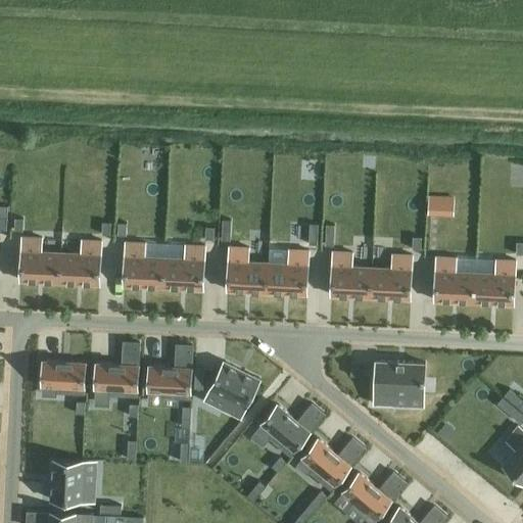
[(513,173),(522,173),(522,147),(514,147),(513,173)]
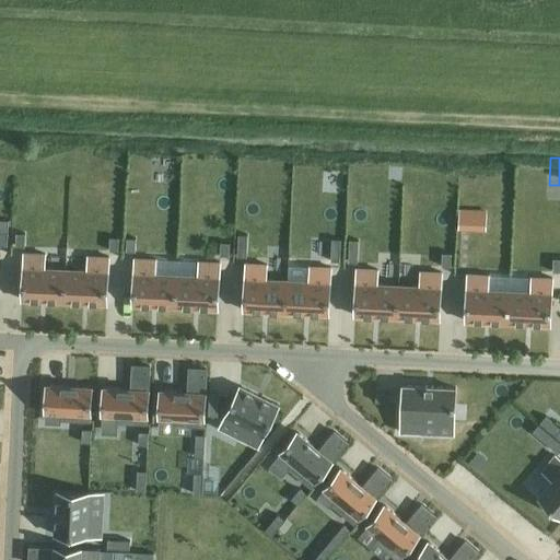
[(458,229),(471,229),(473,212),(459,212),(458,229)]
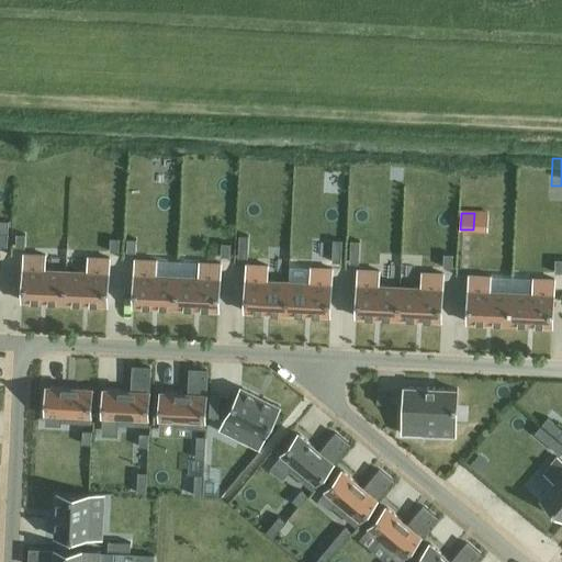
[(24,235),(15,235),(14,248),(24,249),(24,235)]
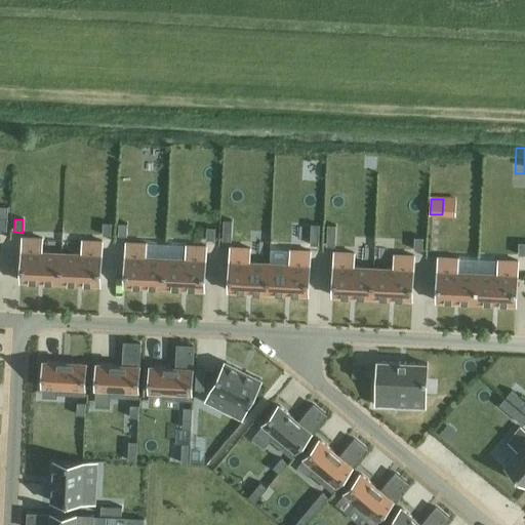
[(223,220),(221,242),(230,242),(232,221),(223,220)]
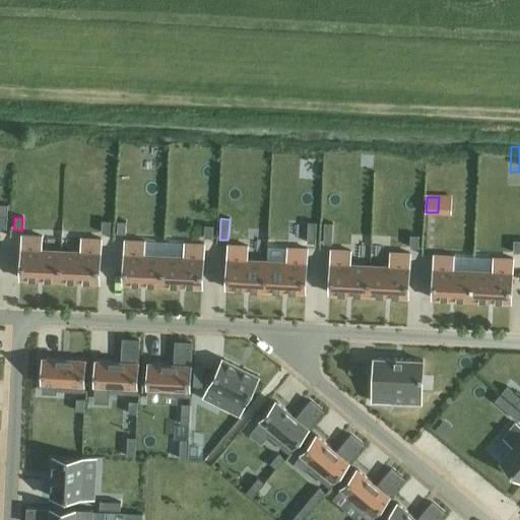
[(110,221),(101,221),(101,234),(109,234),(110,221)]
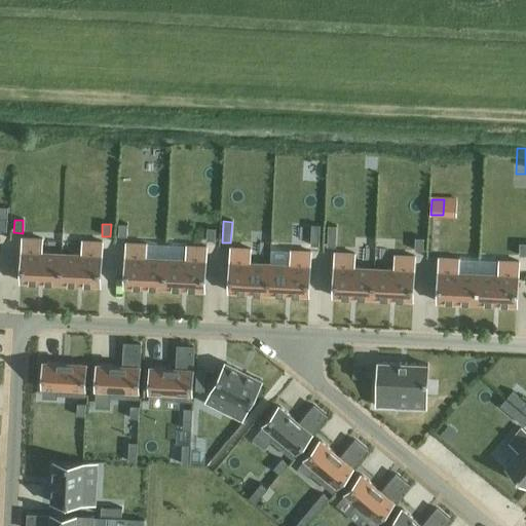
[(126,225),(118,224),(117,237),(126,237),(126,225)]
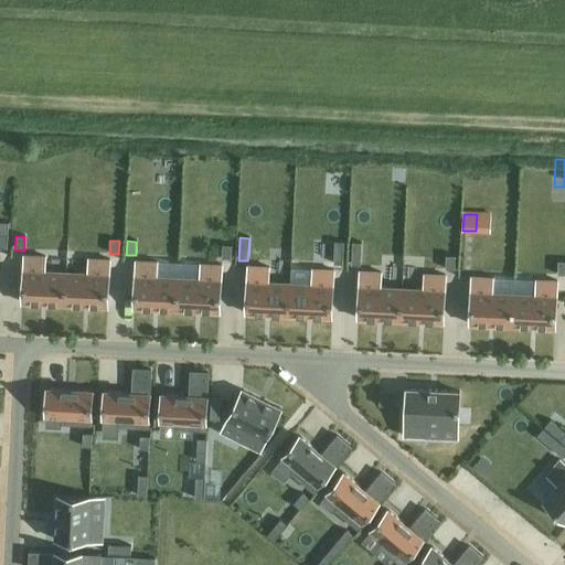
[(334,242),(333,265),(342,265),(343,243),(334,242)]
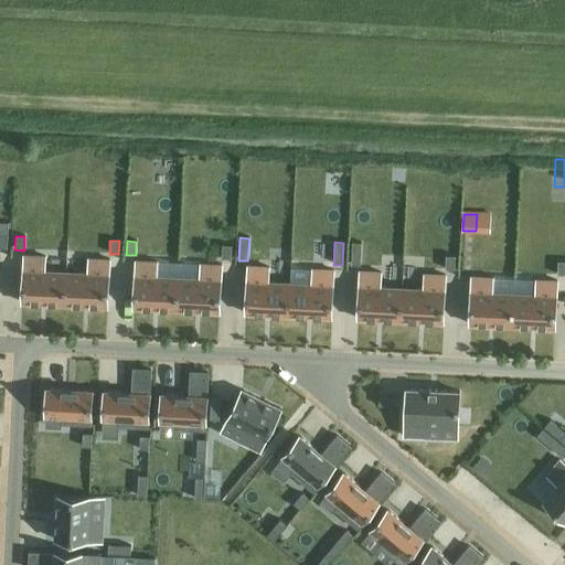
[(361,243),(352,243),(350,266),(360,266),(361,243)]
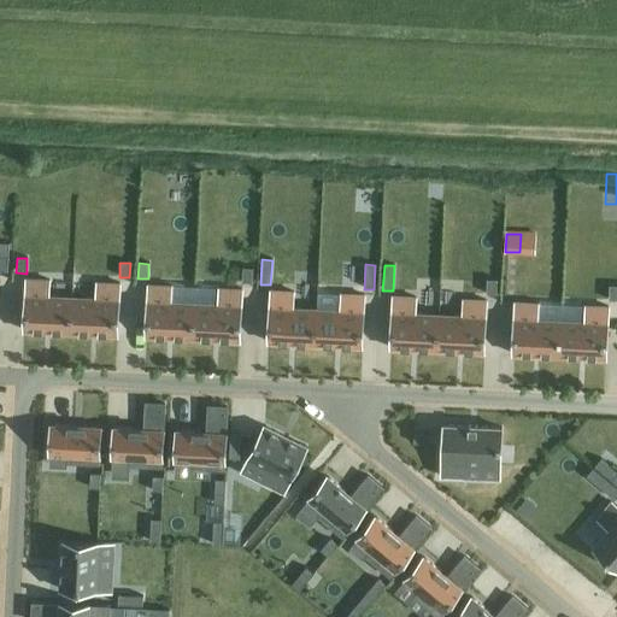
[(252,269),(242,268),(241,283),(252,283),(252,269)]
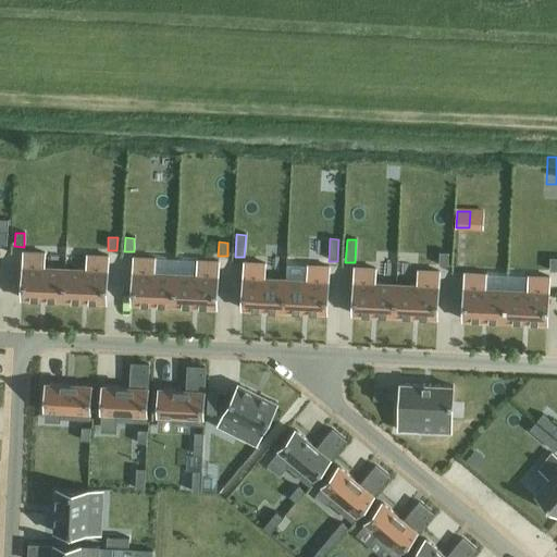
[(21,299),(63,301),(64,269),(44,268),(44,254),(23,252),(21,299)]
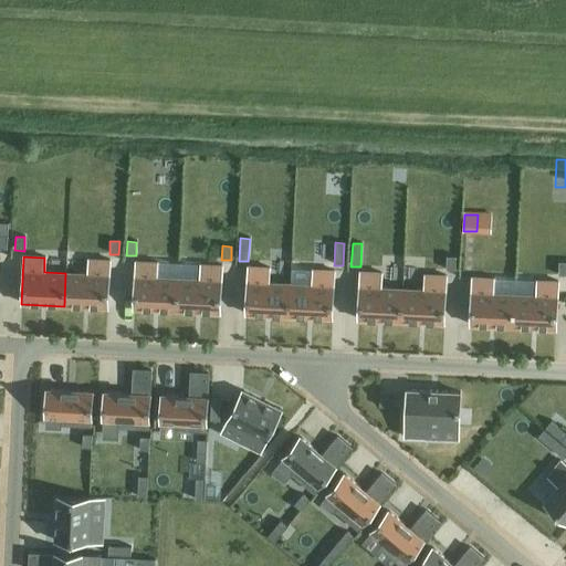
[(446,270),(454,271),(456,257),(446,257),(446,270)]
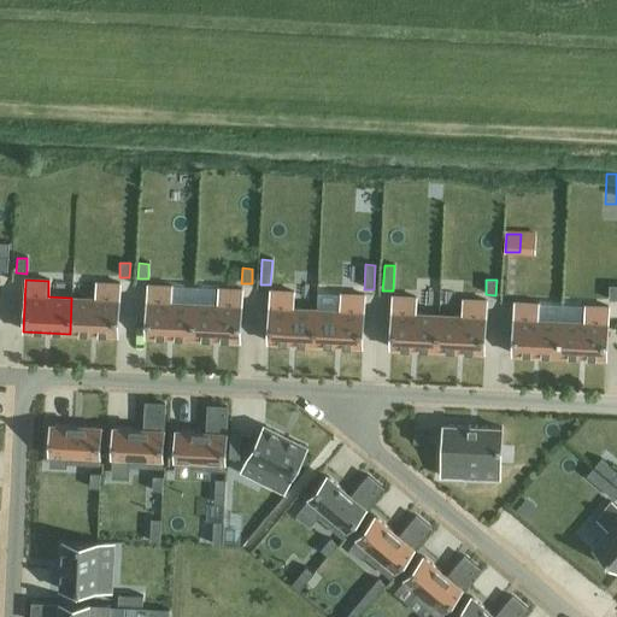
[(71,298),(70,334),(117,336),(119,285),(97,283),(95,299),(71,298)]
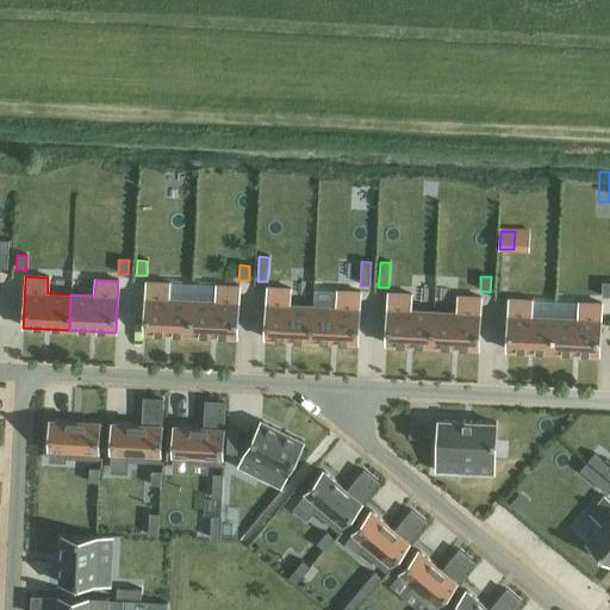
[(143,334),(190,336),(192,300),(168,299),(169,284),(145,282),(143,334)]
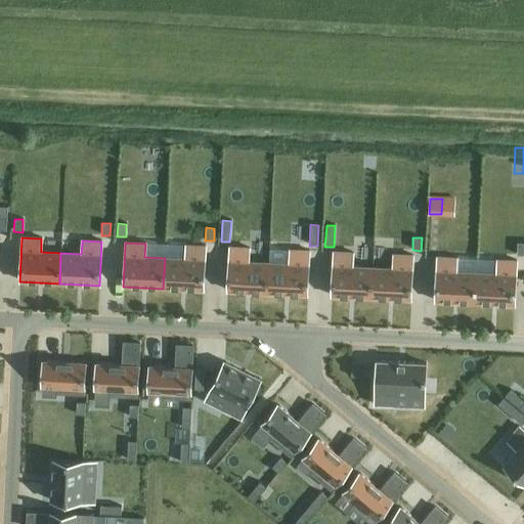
[(184,259),(165,258),(163,289),(203,291),(205,247),(185,246),(184,259)]
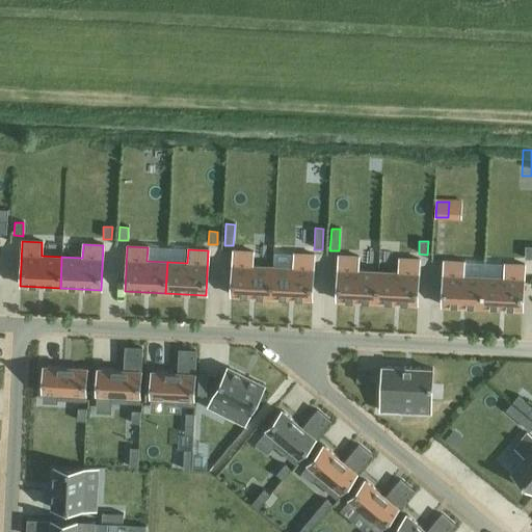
[(233,251),(231,296),(271,298),(272,267),(251,266),(253,253),(233,251)]
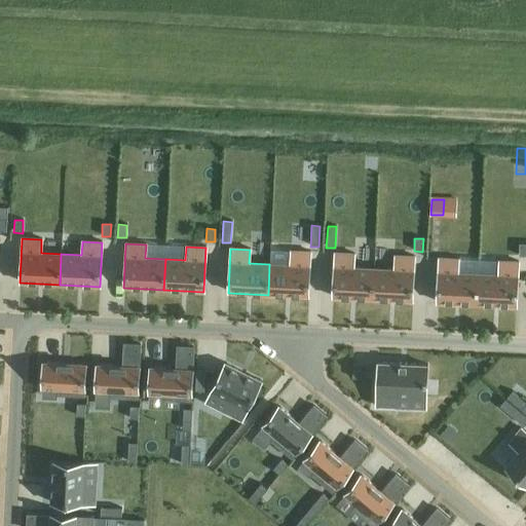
[(269,264),(268,295),(308,296),(309,252),(290,252),(290,265),(269,264)]
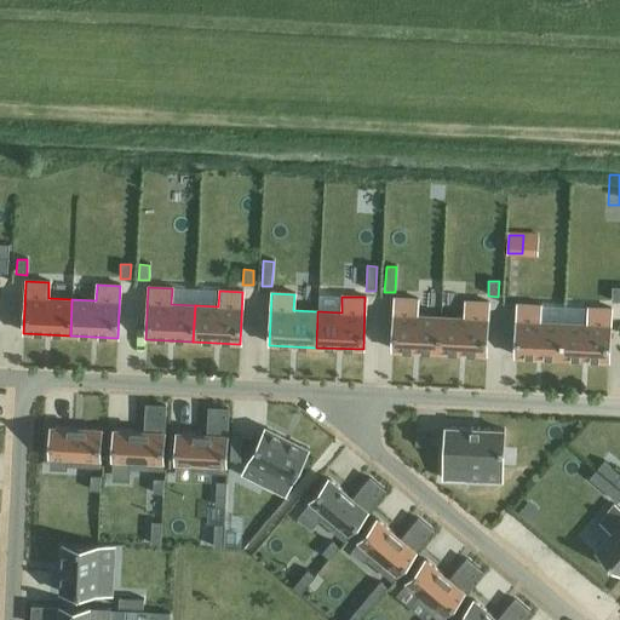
[(391,351),(438,352),(441,317),(417,316),(417,299),(394,299),(394,315),(391,351)]
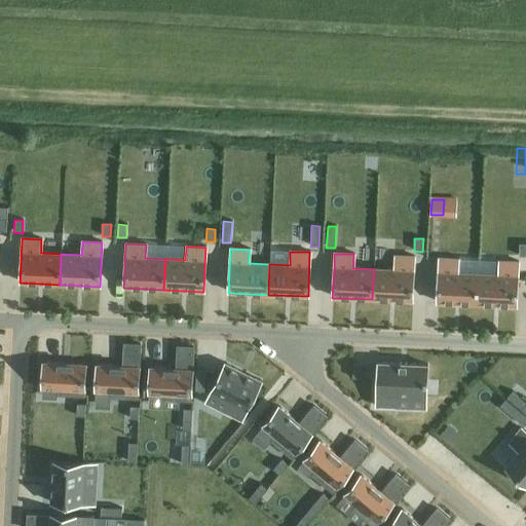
[(374,269),(372,299),(412,301),(413,270),(414,257),(395,256),(393,270),(374,269)]
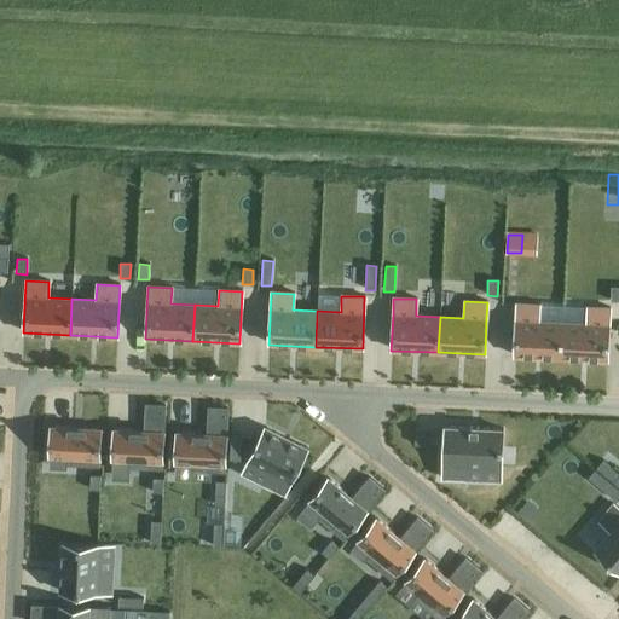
[(513,357),(560,359),(562,323),(538,322),(538,306),(515,305),(513,357)]
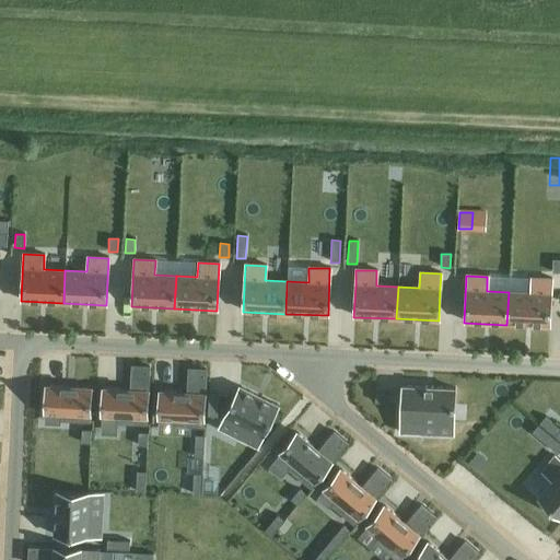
[(551,280),(531,279),(529,293),(509,292),(506,325),(549,327),(551,280)]
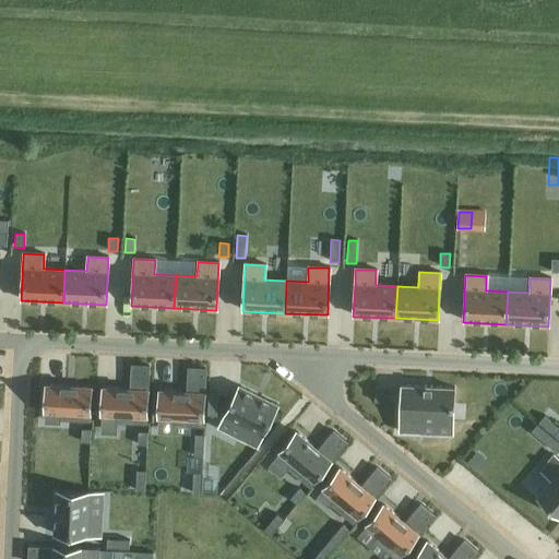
[(103,389),(100,415),(117,416),(117,423),(145,424),(145,417),(147,391),(149,366),(131,366),(130,390),(103,389)]
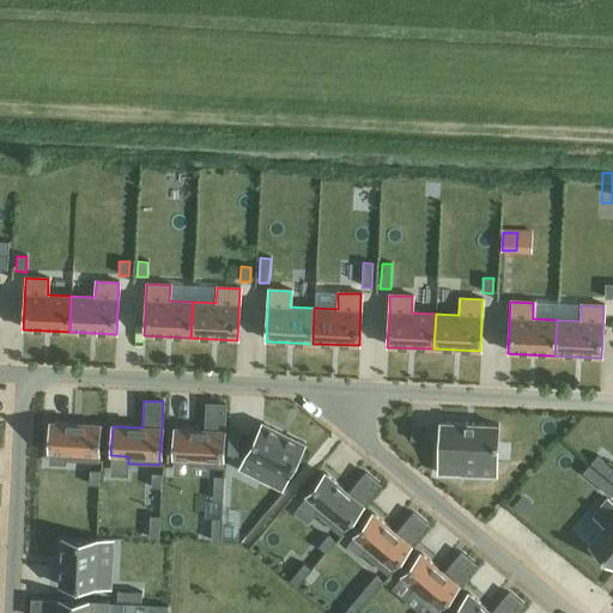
[(175,429),(173,459),(190,459),(190,466),(222,468),(223,461),(224,431),(225,405),(206,404),(205,430),(175,429)]
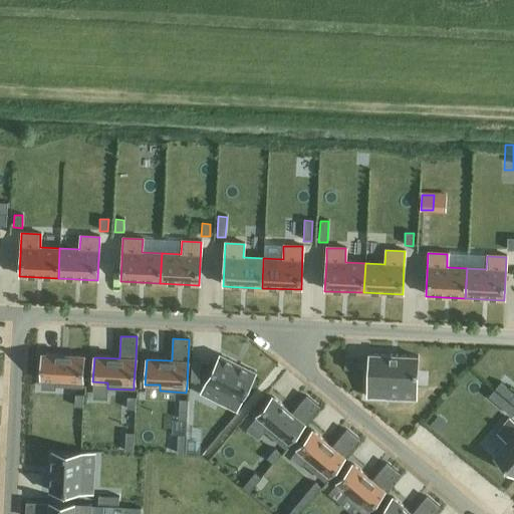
[(42,354),(40,379),(55,379),(55,386),(81,387),(82,381),(83,356),(42,354)]
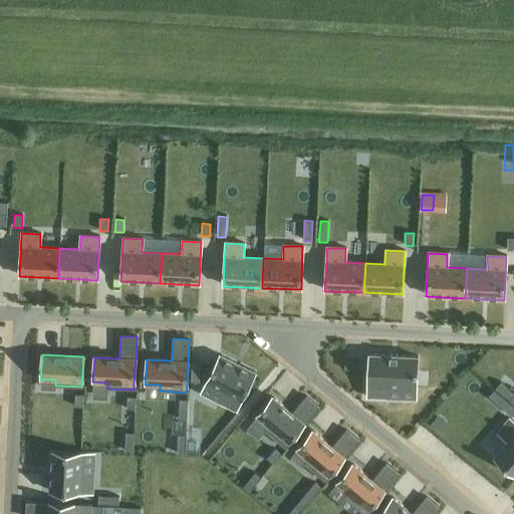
[(418,356),(368,354),(366,398),(387,399),(388,386),(416,388),(418,356)]
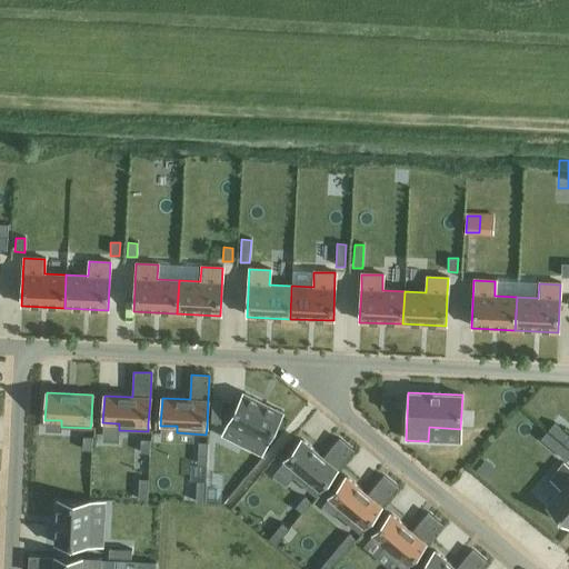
[(243,393),(228,422),(249,432),(242,446),(261,456),(268,442),(282,412),(243,393)]
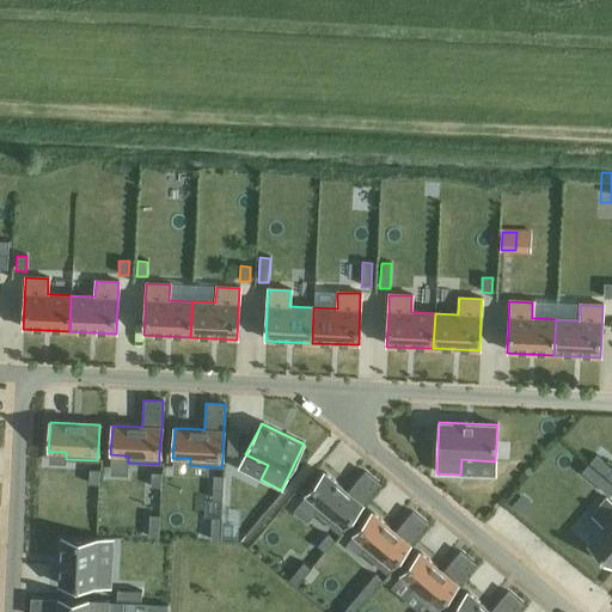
[(228,430),(227,456),(237,456),(238,432),(228,430)]
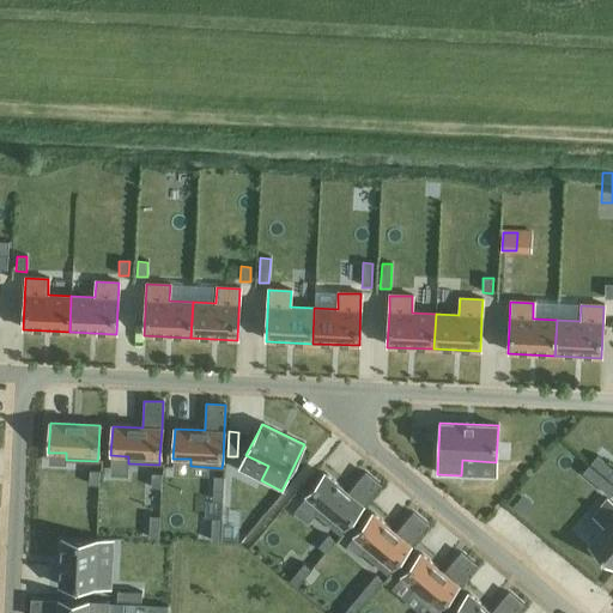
[(425,432),(411,431),(411,441),(425,442),(425,432)]
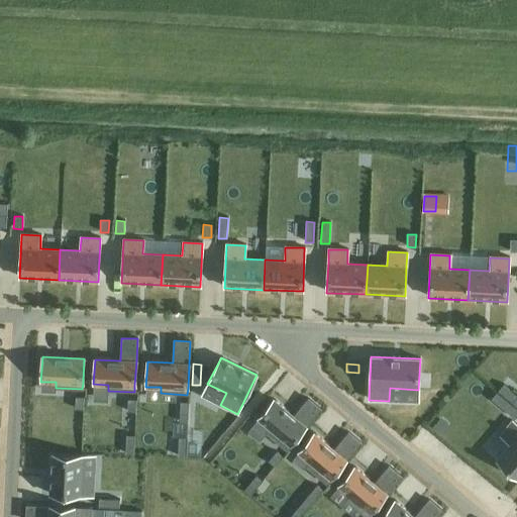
[(516,410),(496,393),(491,399),(514,419),(516,415),(516,410)]
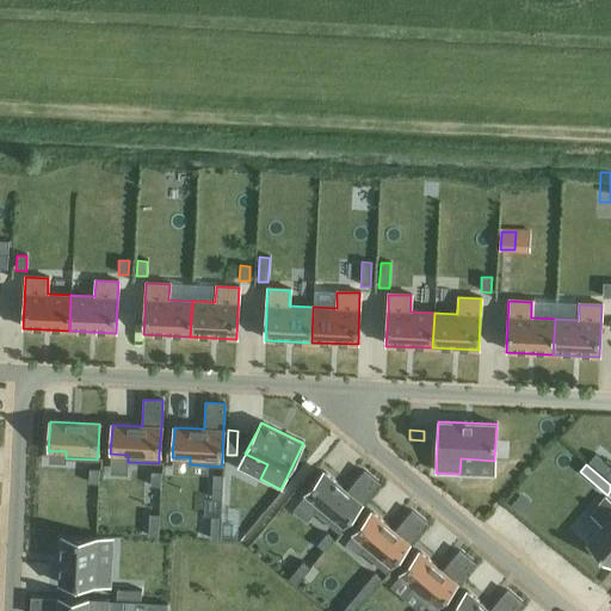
[(90,469),(88,483),(98,485),(99,469),(90,469)]
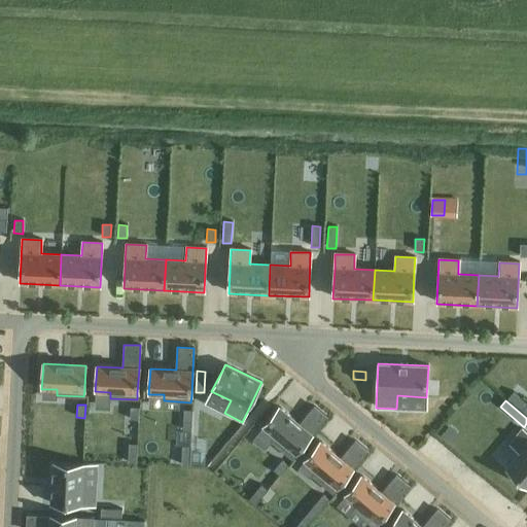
[(130,407),(130,420),(138,420),(139,408),(130,407)]
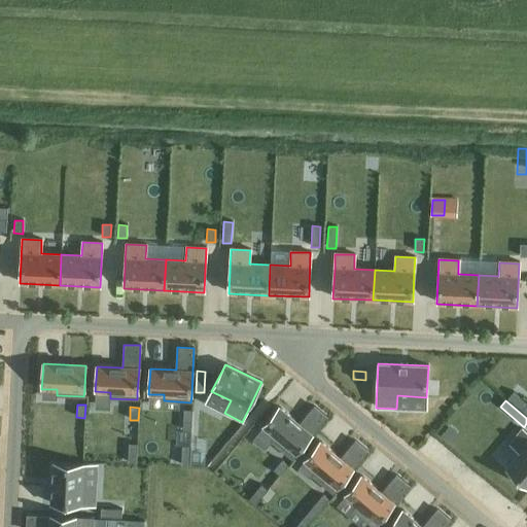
[(279,408),(262,427),(274,436),(271,442),(291,459),(295,454),(312,434),(326,417),(314,407),(300,424),(279,408)]
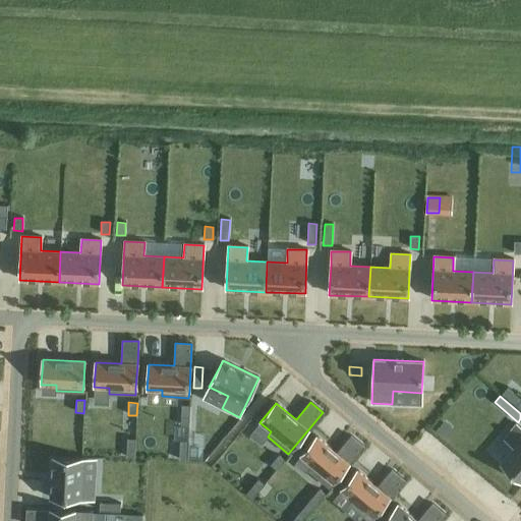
[(181,405),(181,417),(189,418),(190,406),(181,405)]
